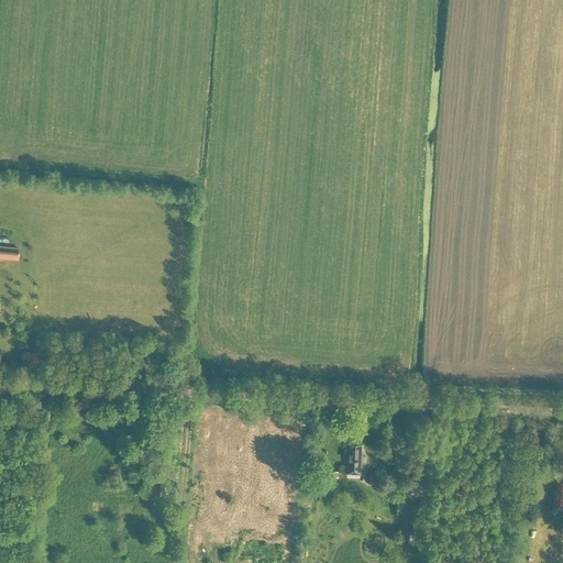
[(0,244),(0,257),(19,260),(20,246),(0,244)]
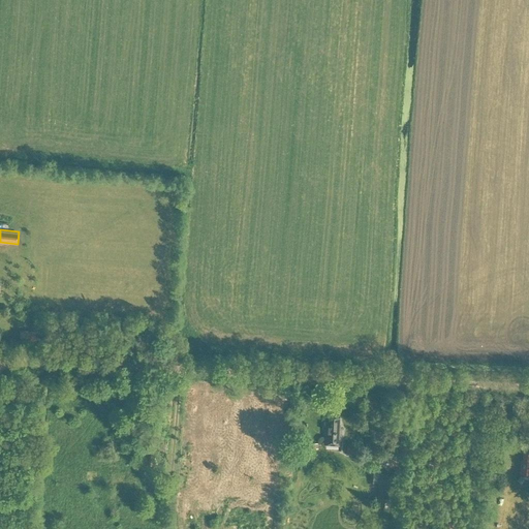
[(36,330),(20,330),(20,342),(36,342),(36,330)]
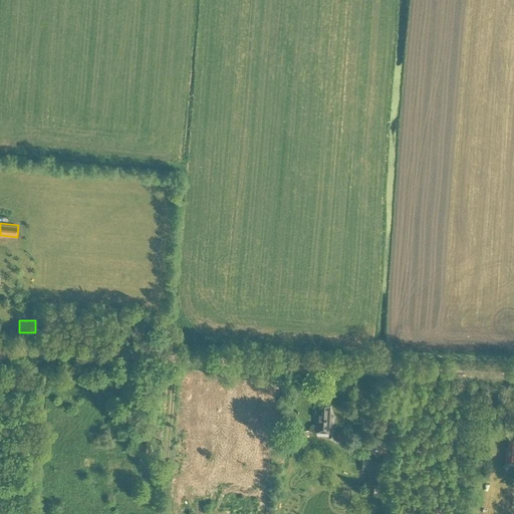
[(315,432),(331,432),(332,416),(329,416),(330,405),(316,405),(315,432)]
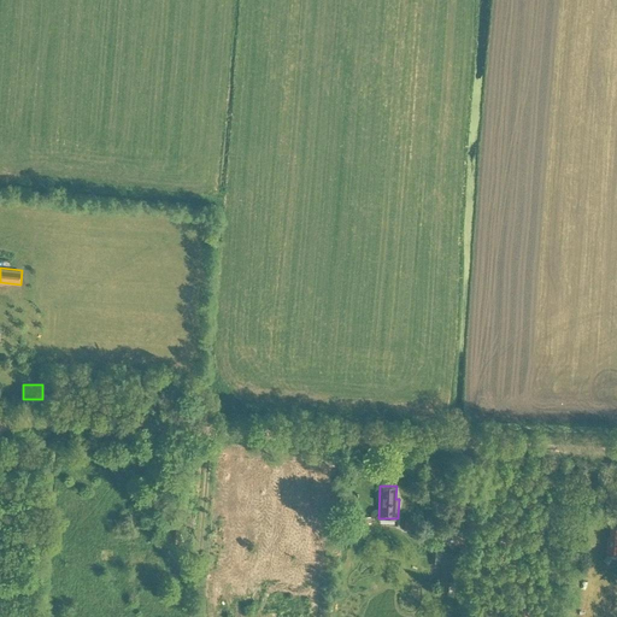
[(606,552),(616,553),(616,526),(610,526),(610,535),(607,535),(606,552)]
